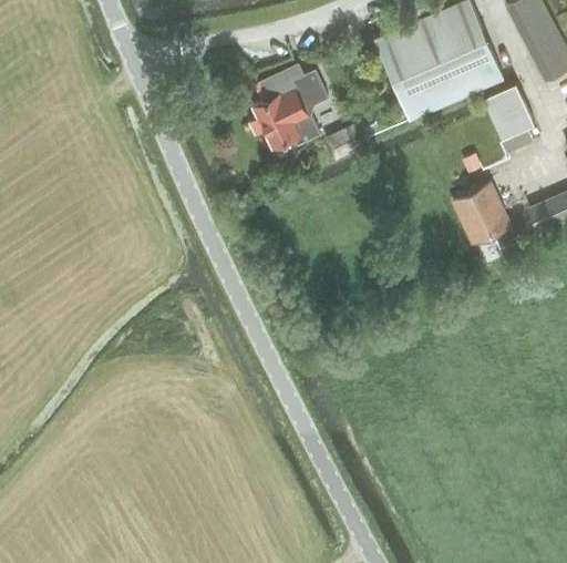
[(504,81),(467,0),(464,0),(373,40),(409,122),(504,81)]
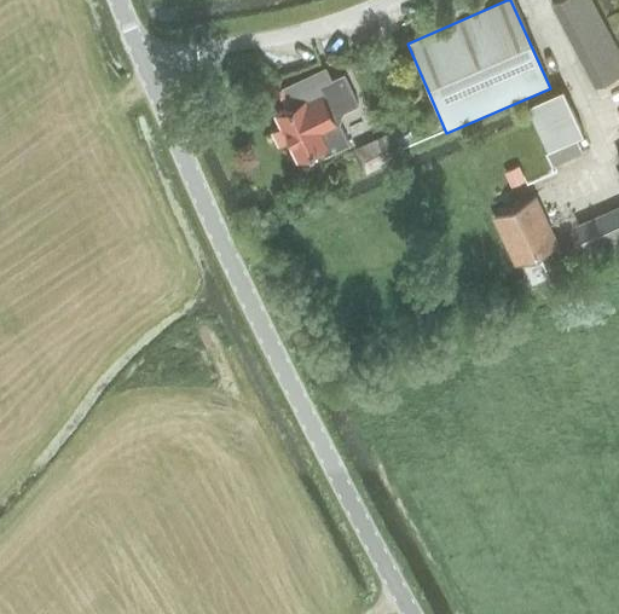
[(566,0),(551,7),(594,91),(618,76),(618,61),(601,25),(588,0),(566,0)]
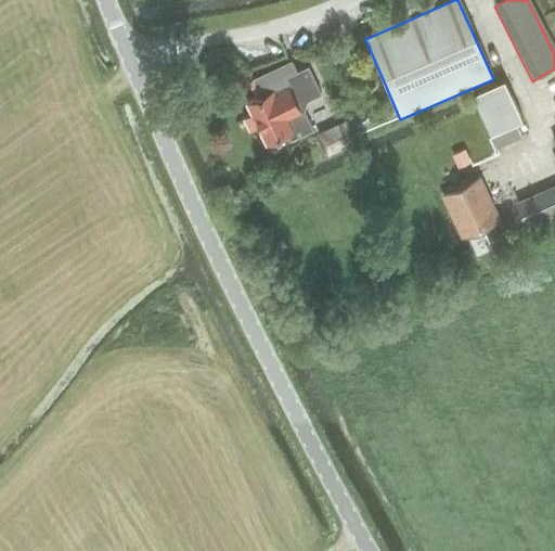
[(258,130),(266,146),(287,136),(292,143),(312,133),(304,116),(308,104),(322,98),(308,69),(297,75),(292,64),(248,85),(257,102),(247,107),(253,118),(244,122),(249,135),(258,130)]
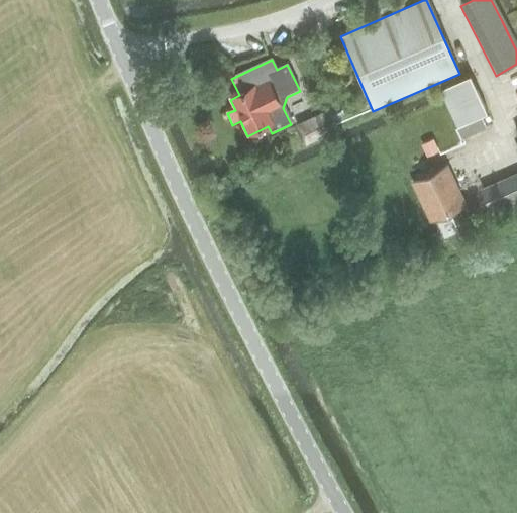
[(470,77),(439,91),(457,128),(455,129),(460,140),(486,128),(481,117),(487,114),(470,77)]
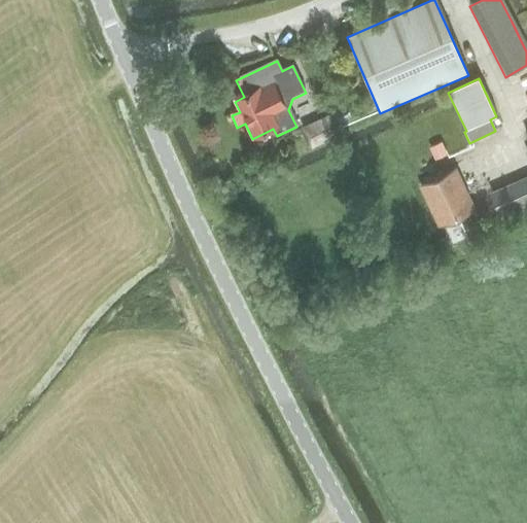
[(524,134),(526,132),(526,112),(517,117),(524,134)]
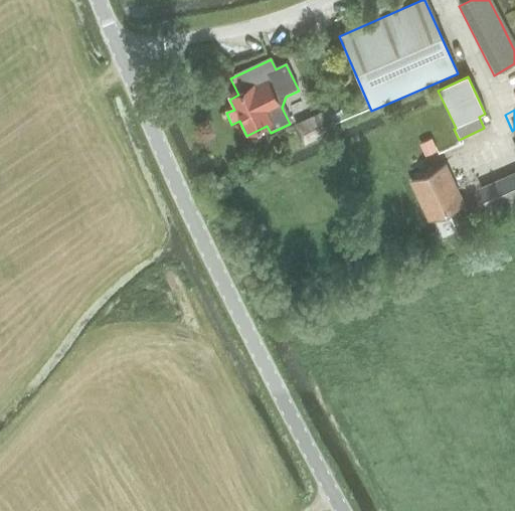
[(321,118),(297,129),(304,144),(328,133),(321,118)]
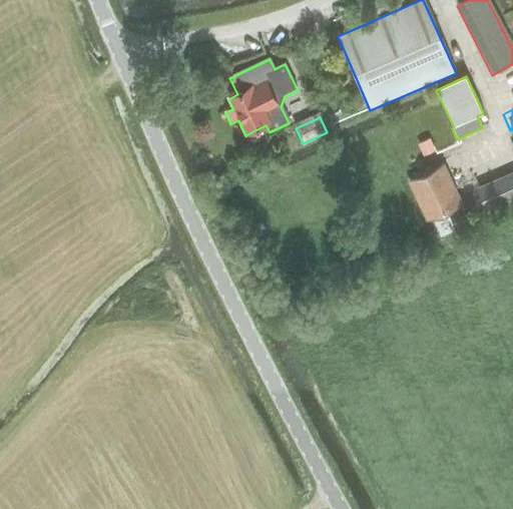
[(418,146),(424,158),(435,153),(430,141),(418,146)]
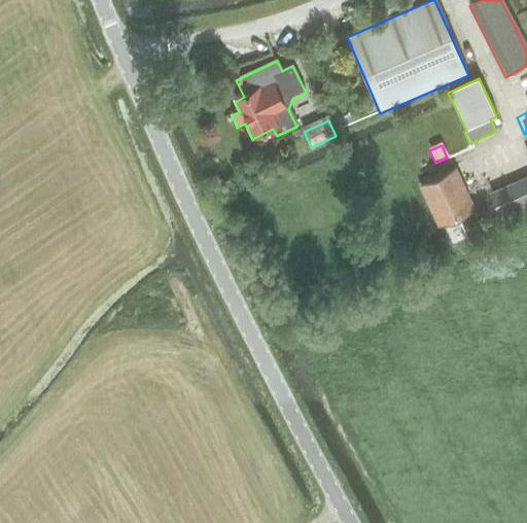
[(436,180),(421,187),(441,228),(472,213),(454,173),(453,172),(436,180)]
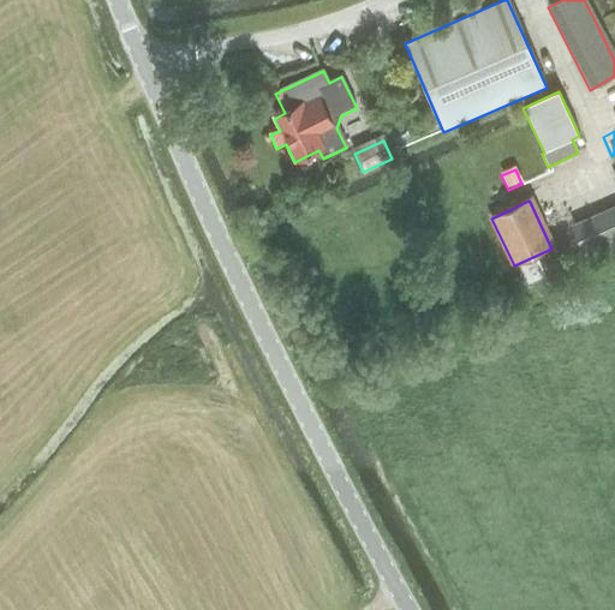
[(590,219),(572,227),(587,262),(605,253),(590,219)]
